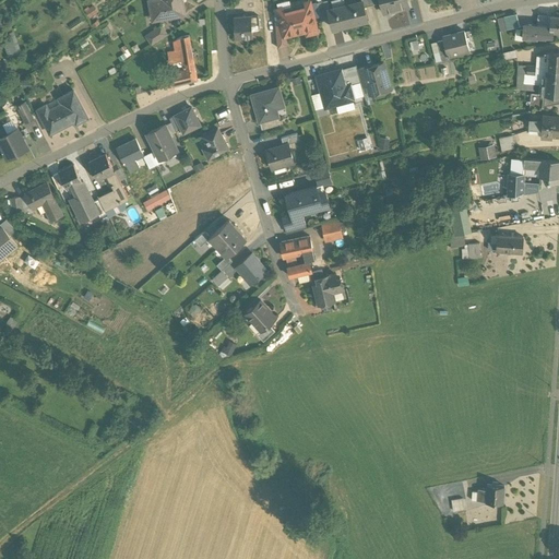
[(151,0),(150,0),(152,13),(158,12),(159,20),(186,14),(182,0),(151,0)]
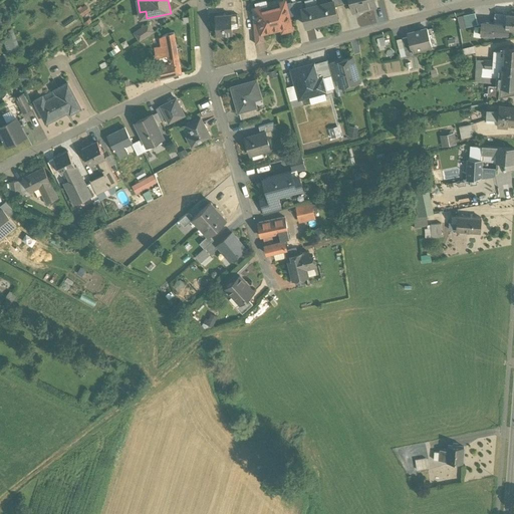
[(301,0),(300,0),(291,2),(294,16),(303,14),(301,8),(303,7),(301,0)]
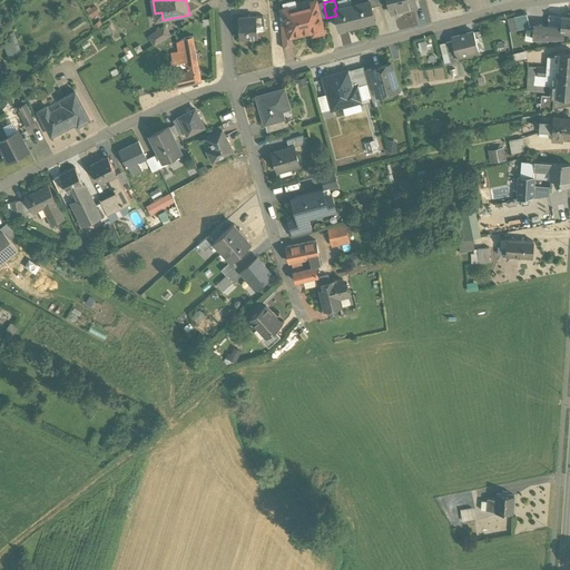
[(367,0),(352,5),(357,25),(374,20),(371,7),(370,0),(367,0)]
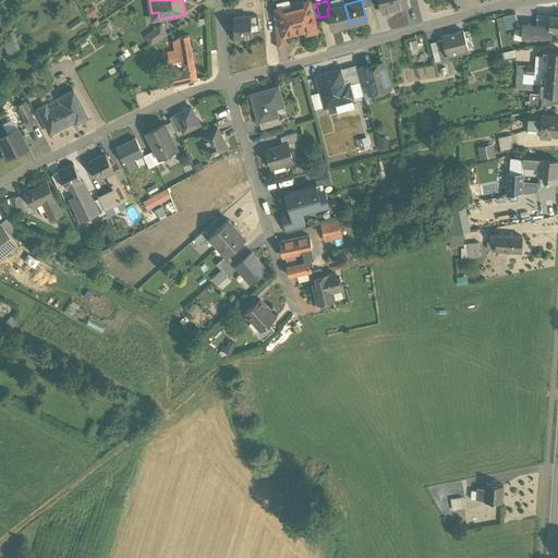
[(379,0),(380,2),(384,13),(385,13),(384,12),(393,10),(393,11),(408,8),(405,0),(379,0)]
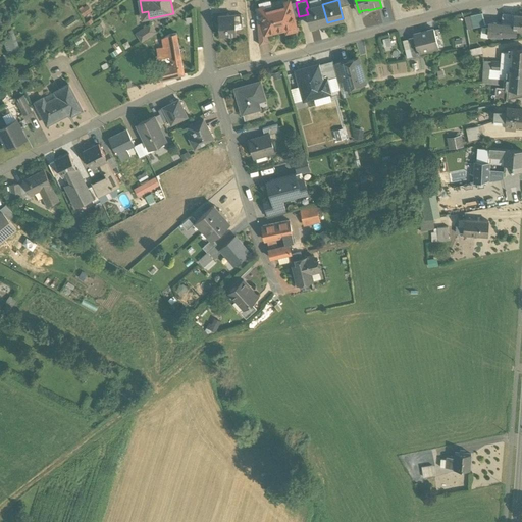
[(290,2),(260,9),(263,21),(265,33),(267,33),(285,29),(286,33),(297,31),(290,2)]
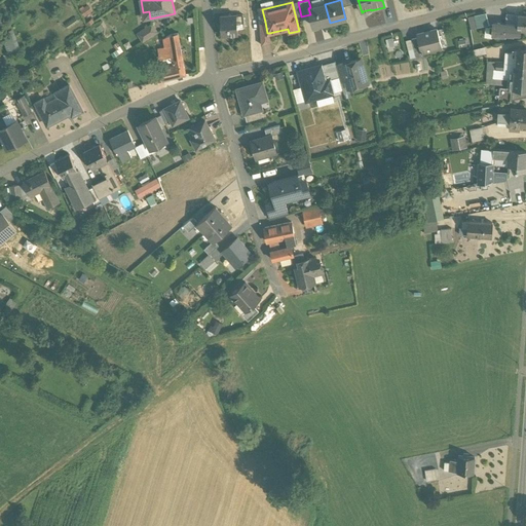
[(330,23),(325,4),(310,7),(308,8),(310,14),(313,27),(330,23)]
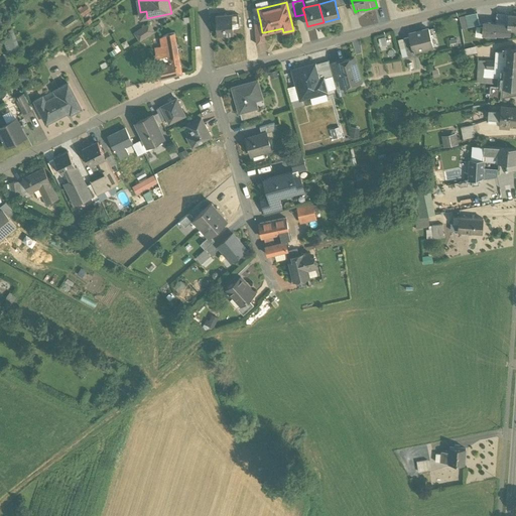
[(83,15),(92,10),(88,5),(80,9),(83,15)]
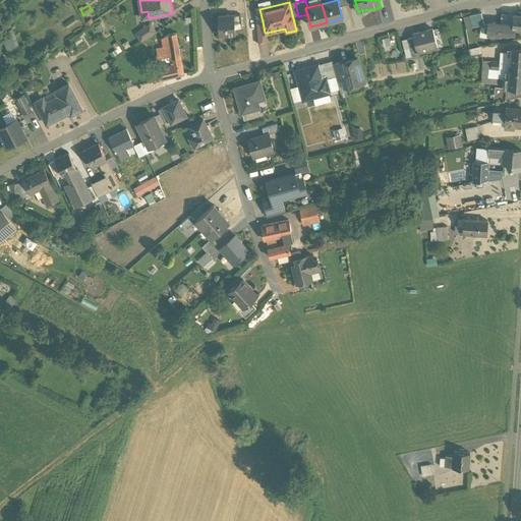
[(94,12),(84,17),(89,24),(98,19),(94,12)]
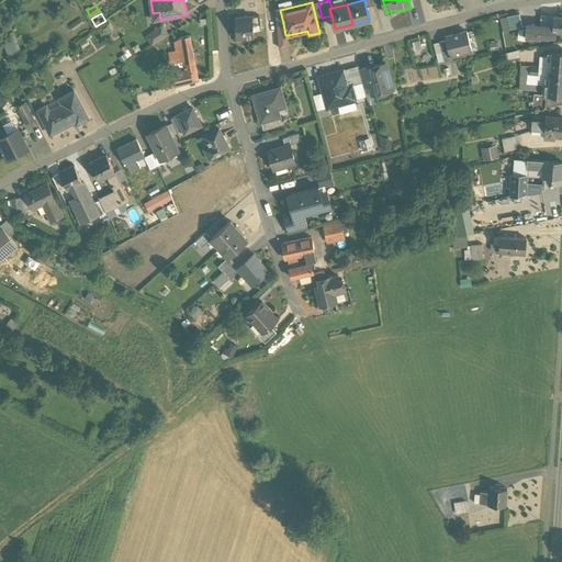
[(519,13),(506,17),(509,30),(523,26),(519,13)]
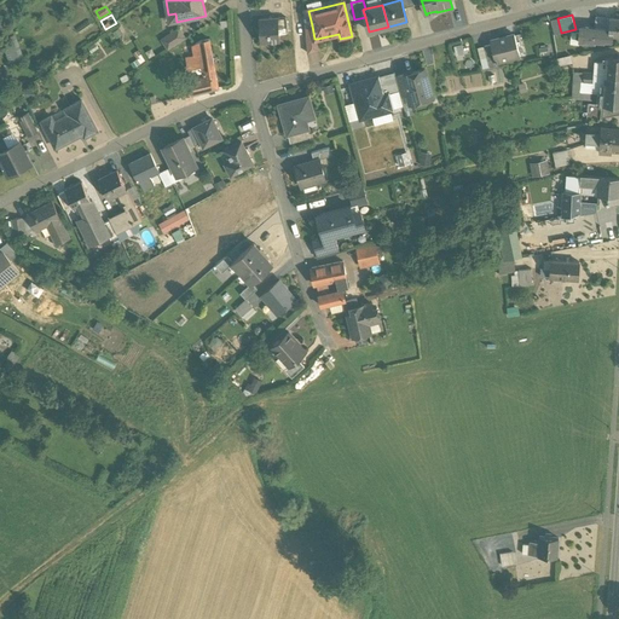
[(609,17),(596,16),(595,17),(596,17),(595,28),(605,29),(608,29),(609,17)]
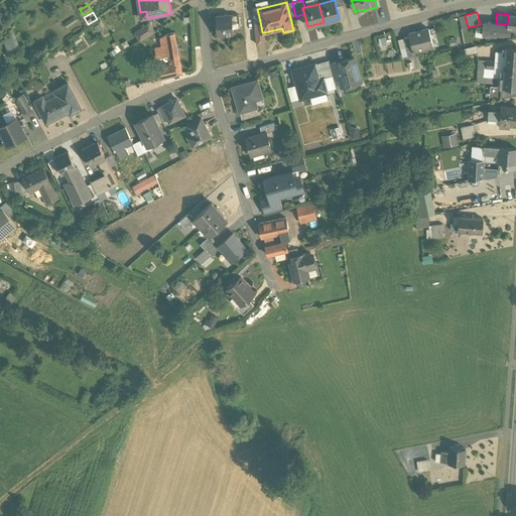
[(515,14),(514,14),(508,14),(507,24),(507,29),(511,29),(515,29),(515,14)]
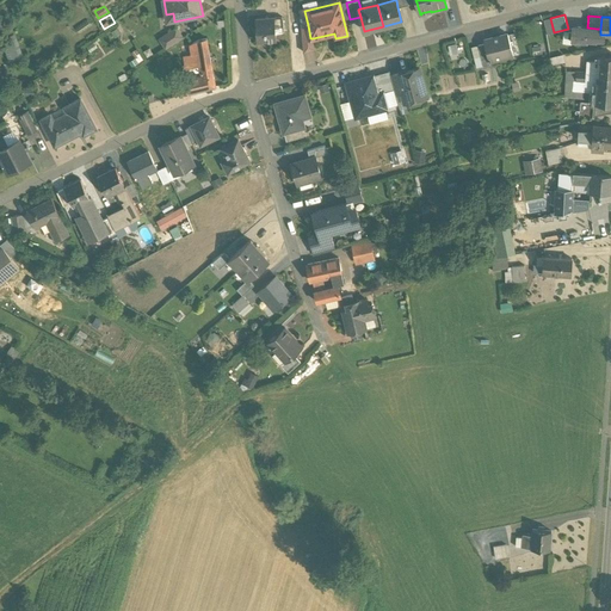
[(275,18),(255,19),(258,42),(276,41),(276,34),(275,18)]
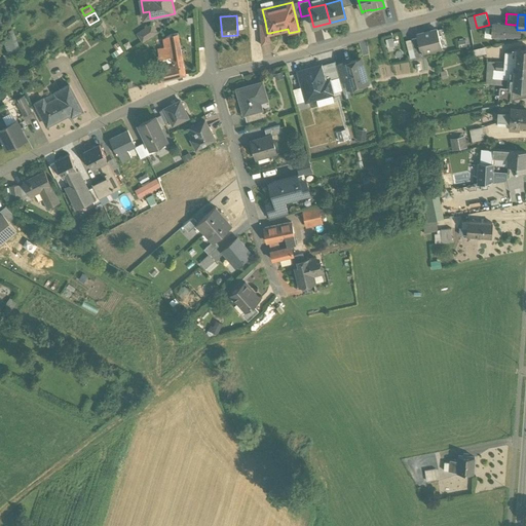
[(267,33),(265,22),(259,23),(261,45),(271,43),(269,33),(267,33)]
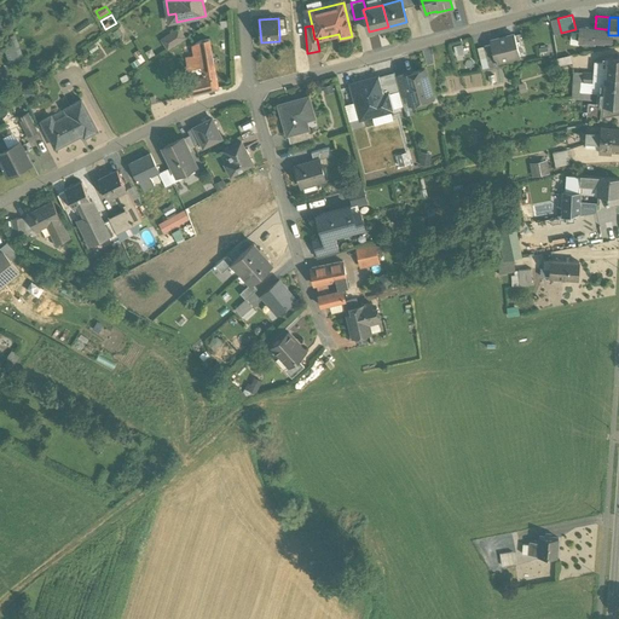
[(595,28),(580,27),(579,41),(595,42),(595,41),(603,41),(603,40),(605,29),(595,28)]
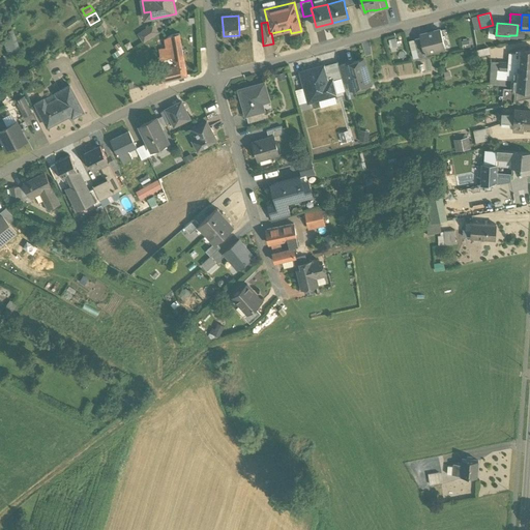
[(153,26),(140,34),(144,41),(157,32),(153,26)]
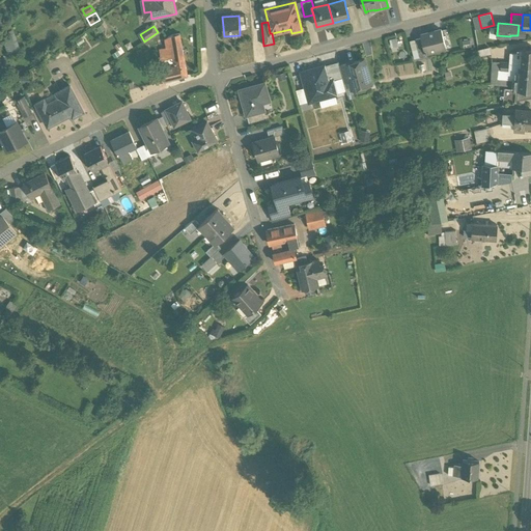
[(441,30),(420,35),(421,38),(425,54),(446,48),(441,30)]
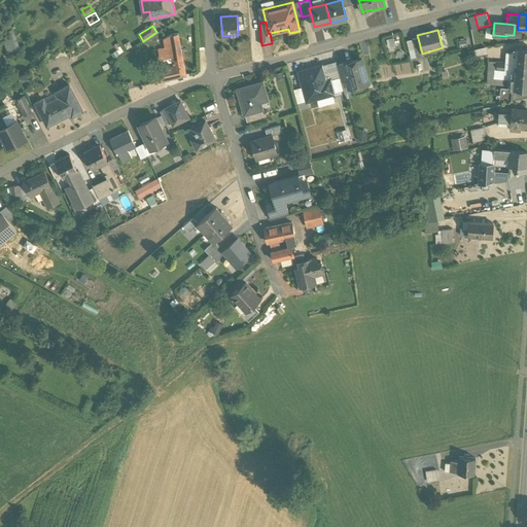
[(178,34),(170,35),(172,46),(180,44),(178,34)]
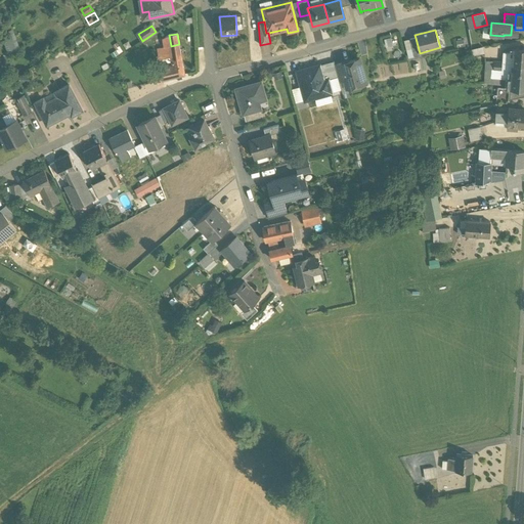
[(420,53),(416,38),(409,39),(415,57),(420,55),(420,53)]
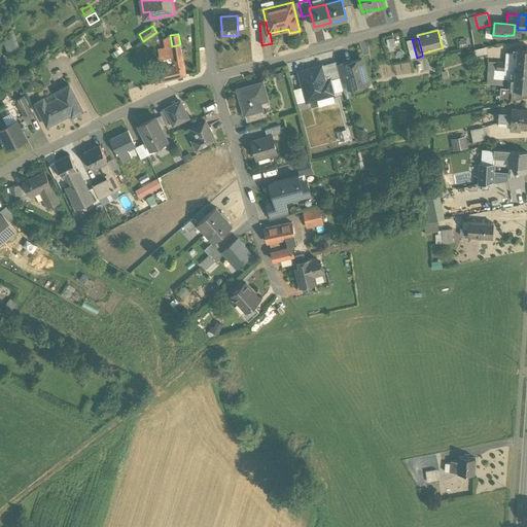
[(180,44),(172,46),(174,57),(176,66),(177,77),(185,75),(180,44)]
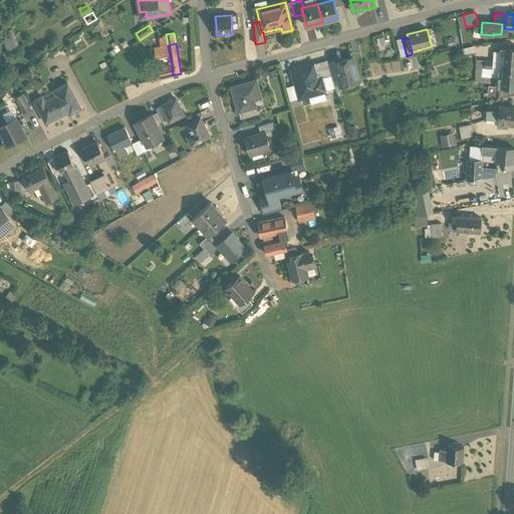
[(165,46),(155,48),(156,58),(167,56),(165,46)]
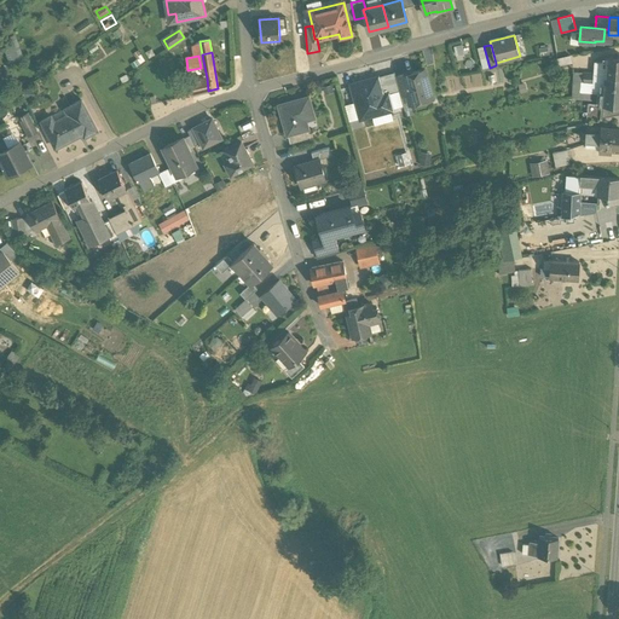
[(618,57),(607,57),(607,58),(606,65),(606,75),(618,76),(618,57)]
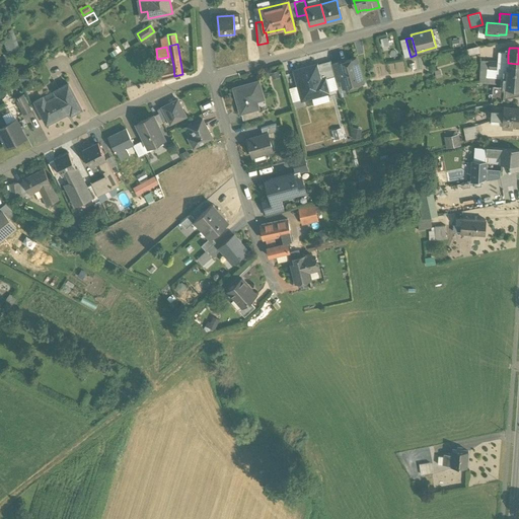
[(356,58),(345,61),(345,62),(339,63),(338,63),(343,78),(345,87),(354,84),(353,80),(361,78),(356,58)]
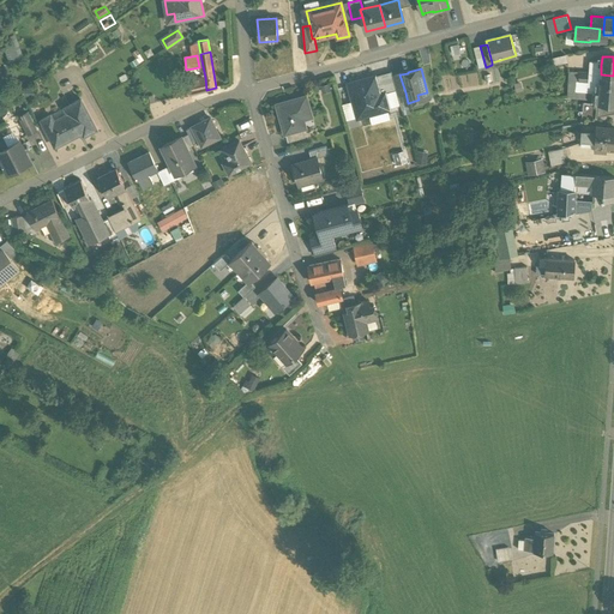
[(385,94),(397,90),(392,77),(391,72),(375,77),(380,95),(385,94)]
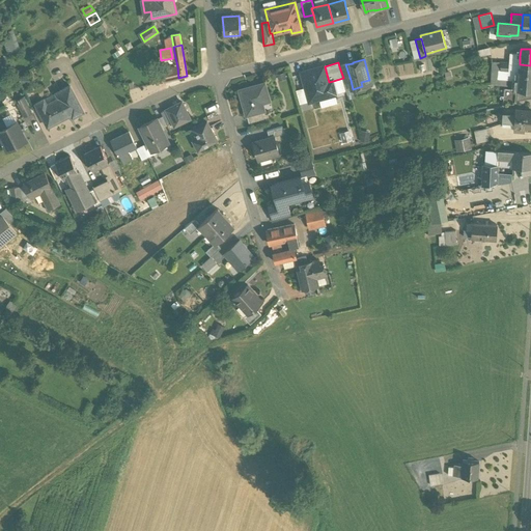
[(493,62),(492,79),(500,80),(500,70),(501,62),(493,62)]
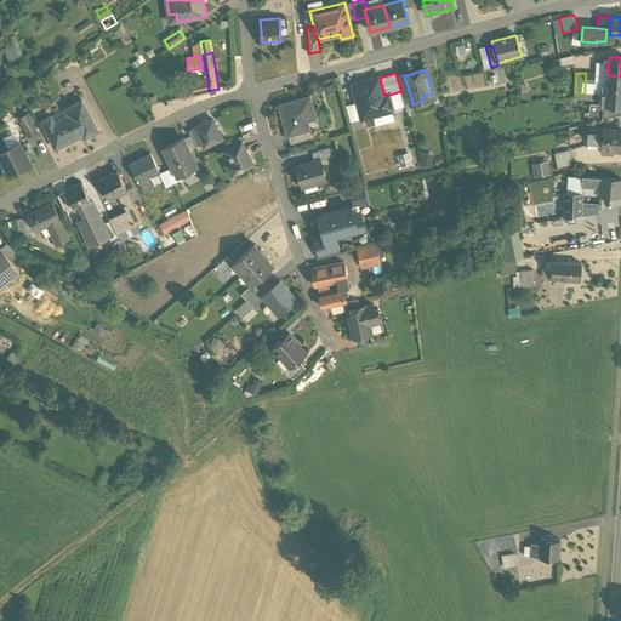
[(404,75),(397,78),(402,91),(403,96),(410,93),(404,75)]
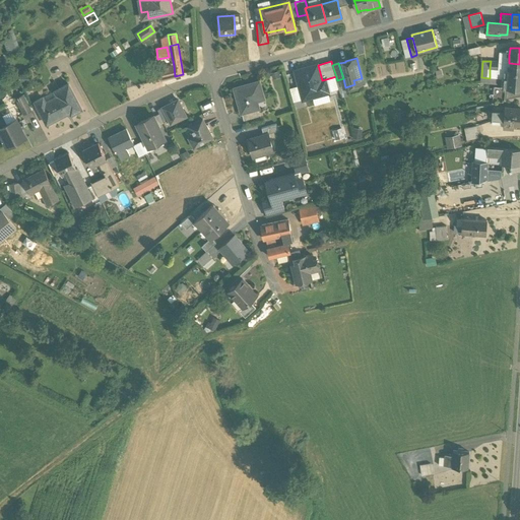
[(519,64),(509,63),(508,72),(507,79),(519,79),(519,64)]
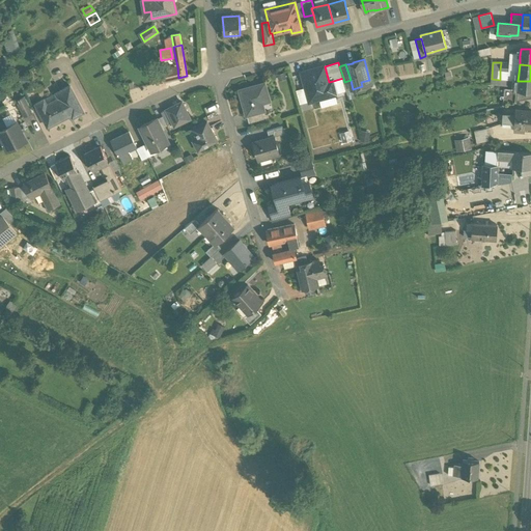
[(177,66),(163,71),(165,82),(178,78),(177,66)]
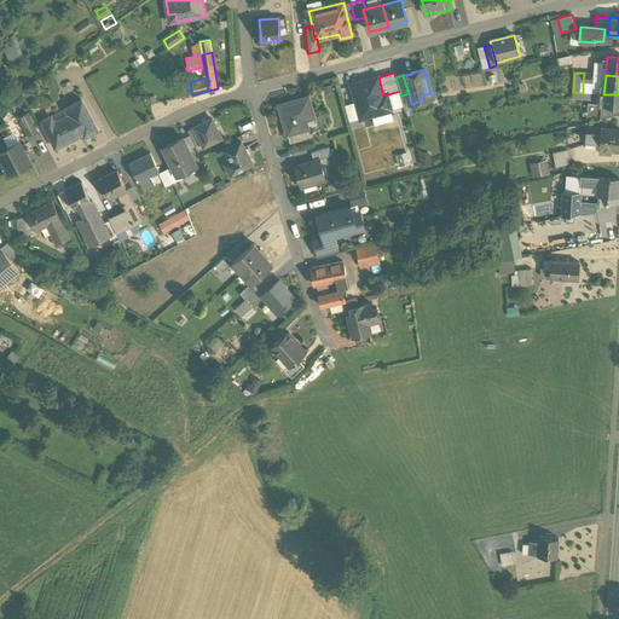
[(388,94),(383,96),(379,77),(351,85),(360,120),(393,111),(388,94)]
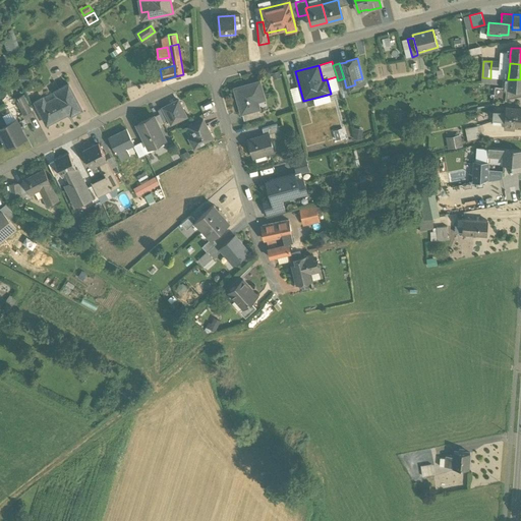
[(505,78),(504,88),(508,89),(520,89),(520,79),(508,79),(505,78)]
